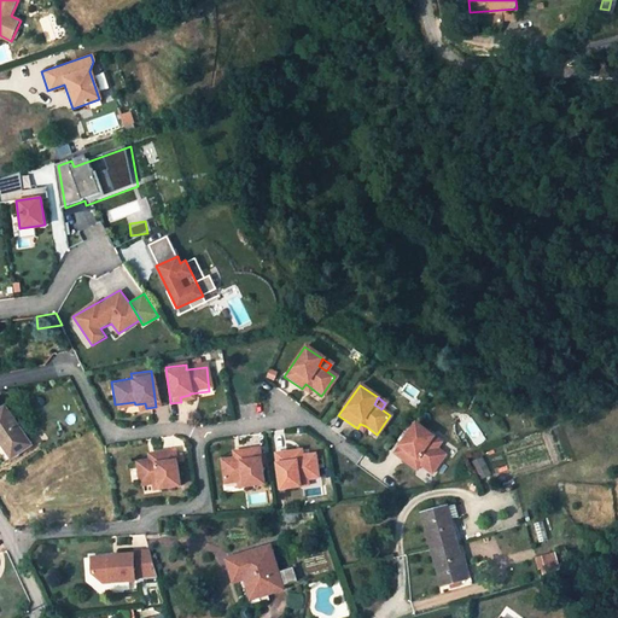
[(0,410),(0,459),(4,464),(30,445),(5,408),(0,410)]
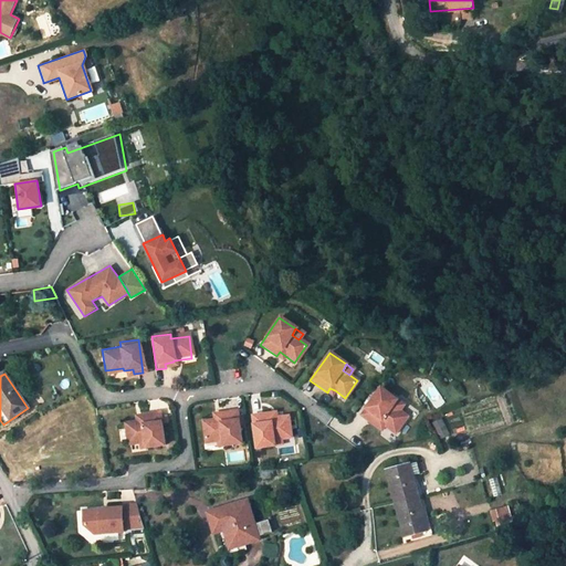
[(379,388),(360,416),(377,427),(380,422),(385,426),(395,433),(407,416),(399,410),(392,406),(397,399),(379,388)]
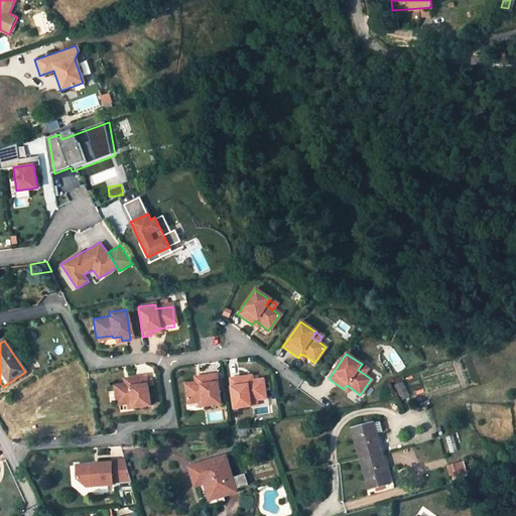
[(368,369),(362,364),(358,370),(364,374),(368,369)]
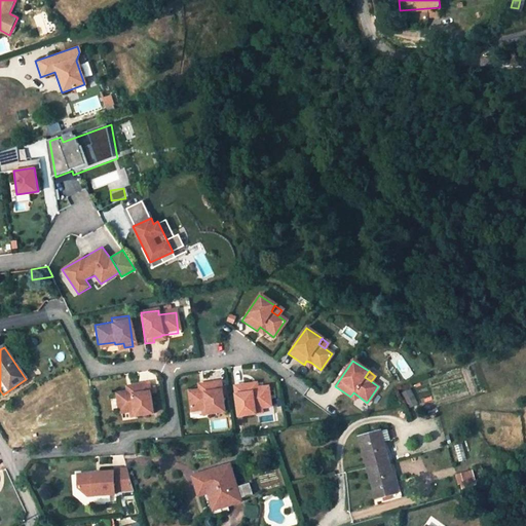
[(189,391),(191,411),(202,410),(208,409),(209,414),(225,412),(221,381),(204,384),(204,389),(197,390),(189,391)]
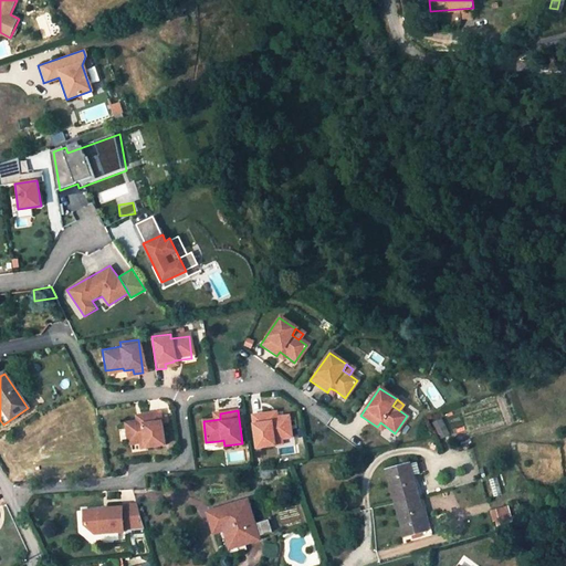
[(125,423),(128,444),(140,443),(146,442),(146,448),(165,444),(160,412),(142,416),(143,420),(134,422),(125,423)]
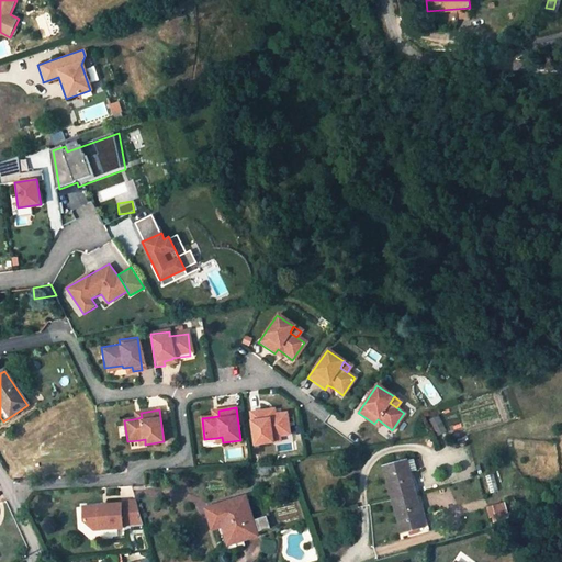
[(250,413),(256,445),(273,442),(272,437),(280,436),(290,435),(287,413),(276,415),(270,416),(269,411),(250,413)]
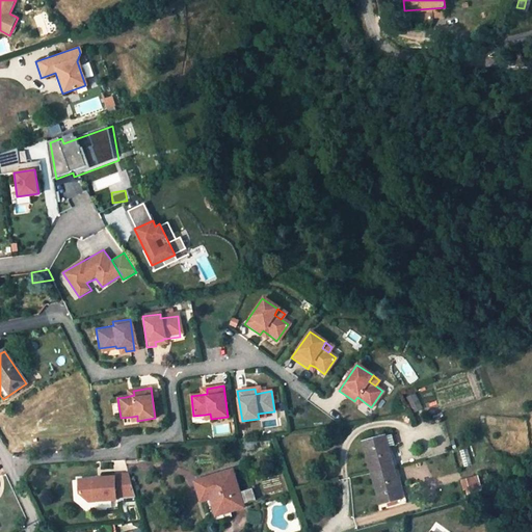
[(415,395),(407,398),(415,413),(422,408),(415,395)]
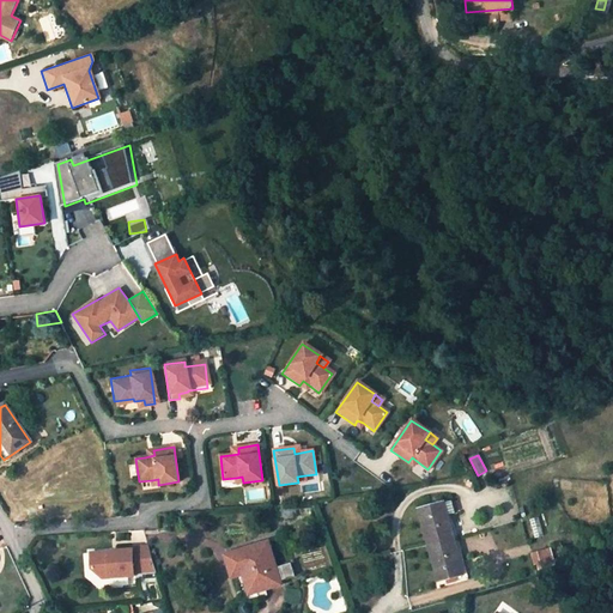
[(454,538),(444,502),(418,509),(428,545),(454,538)]
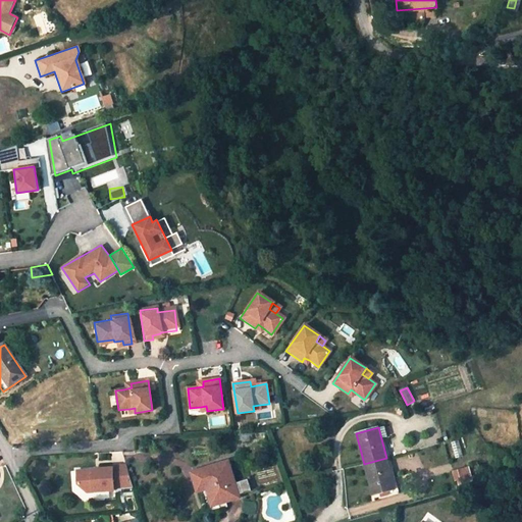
[(249,431),(239,433),(240,441),(250,439),(249,431)]
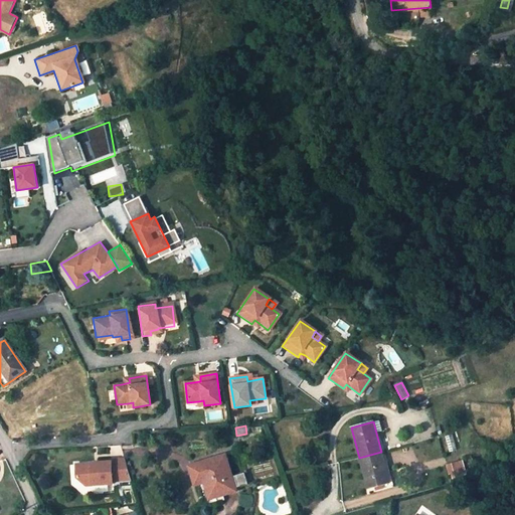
[(452,435),(446,437),(450,452),(456,450),(452,435)]
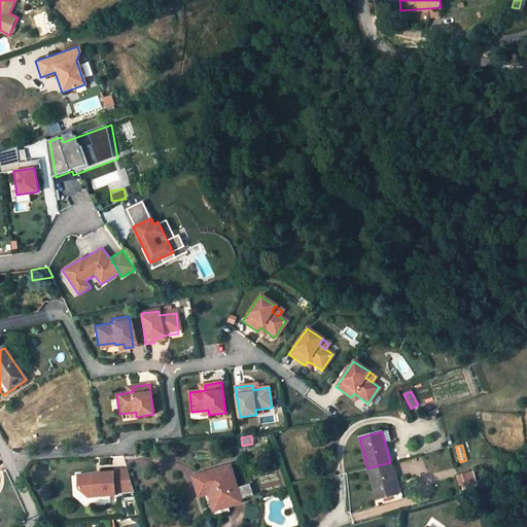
[(398,494),(390,462),(367,468),(377,500),(398,494)]
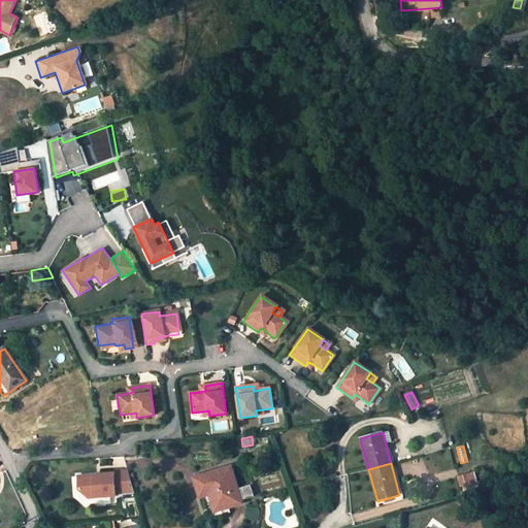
[(207,486),(215,510),(240,503),(241,502),(231,468),(204,475),(205,479),(207,486)]
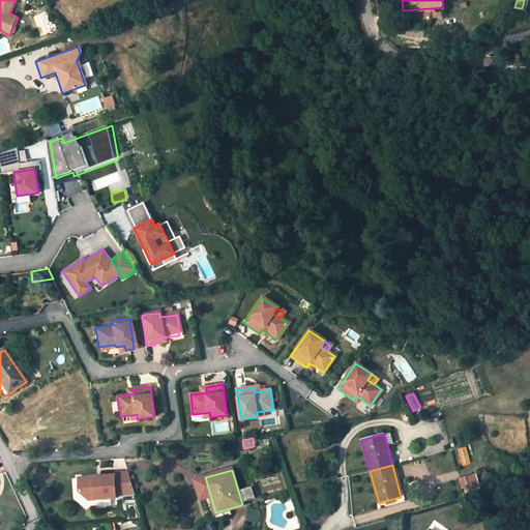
[(79,477),(80,492),(89,500),(117,498),(116,494),(135,493),(128,472),(115,473),(115,475),(94,476),(79,477)]
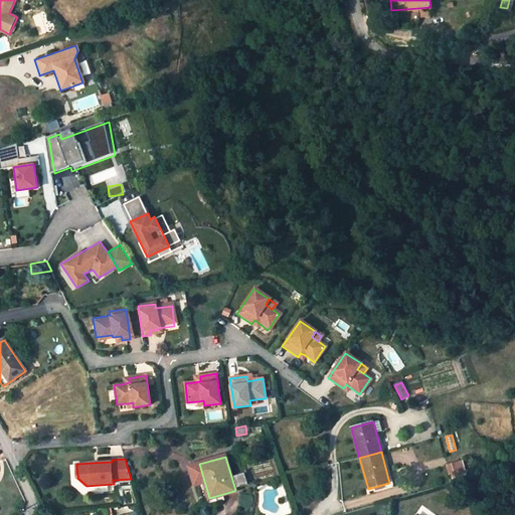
[(463,461),(449,465),(453,478),(467,474),(466,470),(464,465),(463,461)]
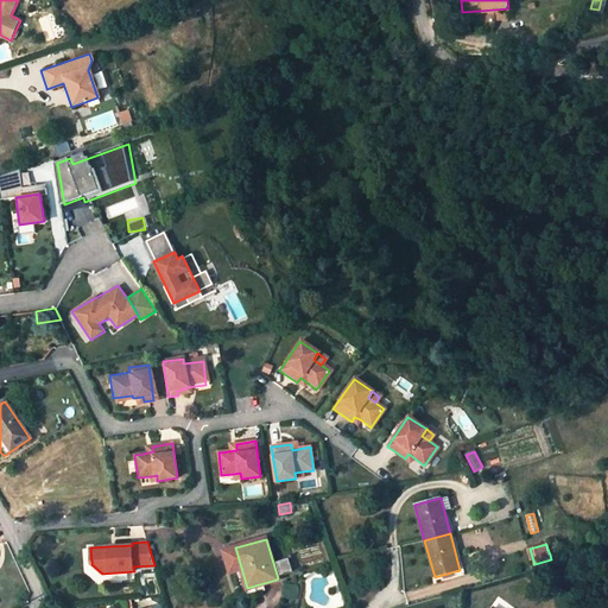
[(234,570),(242,597),(249,595),(247,588),(239,559),(232,562),(234,570)]
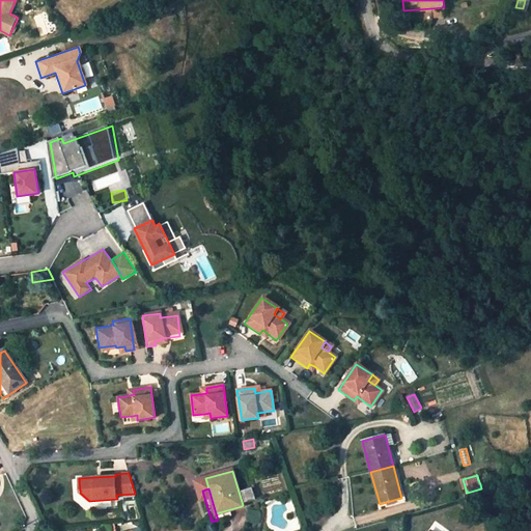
[(447,521),(445,513),(439,515),(441,523),(447,521)]
